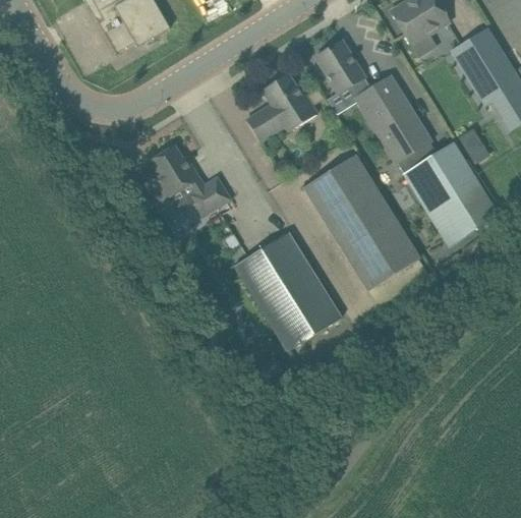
[(87,0),(117,51),(135,41),(137,45),(169,26),(154,0),(87,0)]
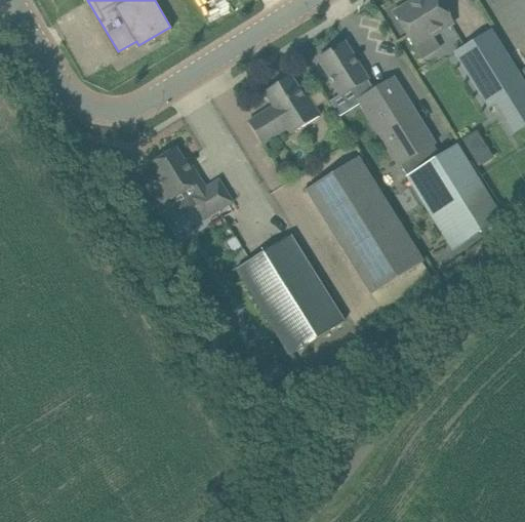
[(408,0),(393,9),(414,44),(453,21),(440,0),(408,0)]
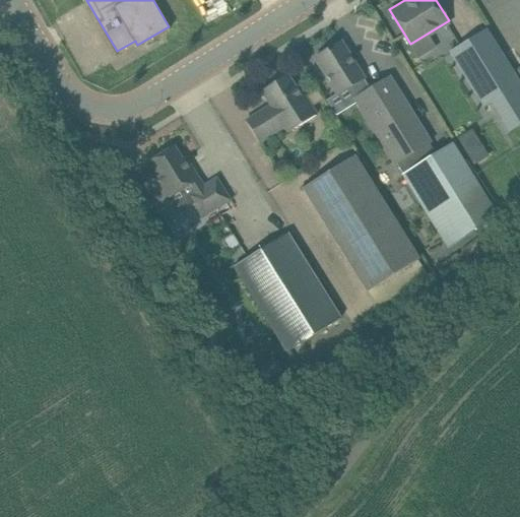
[(519,122),(519,80),(485,26),(450,49),(483,105),(492,101),(509,130),(519,122)]
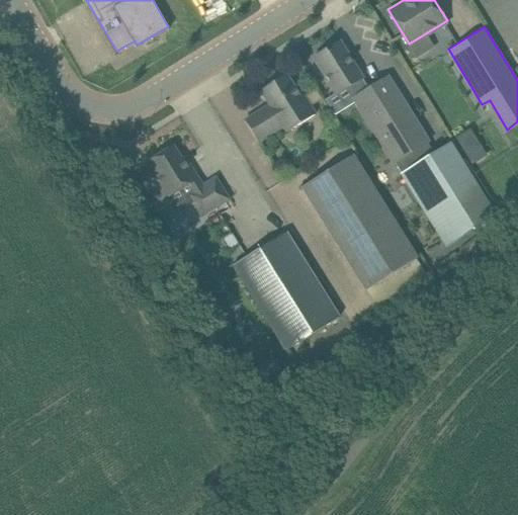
[(340,39),(314,56),(336,92),(348,84),(354,95),(368,86),(361,76),(362,76),(340,39)]
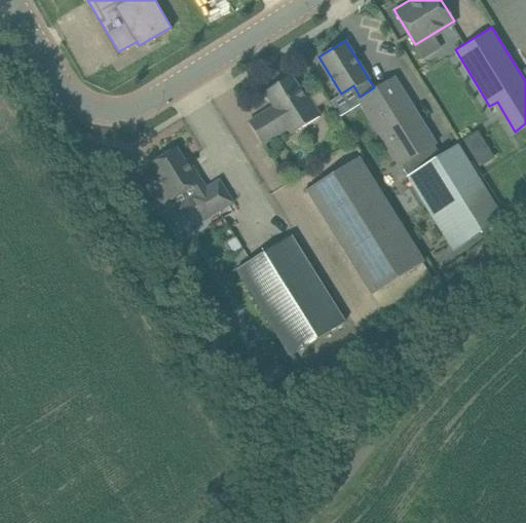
[(291,73),(265,89),(273,104),(249,119),(263,143),(288,126),(291,132),(321,113),(308,94),(305,96),(291,73)]
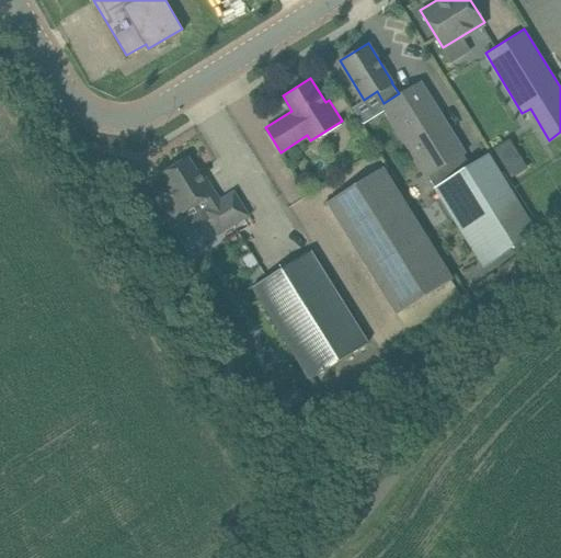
[(384,103),(382,103),(434,186),(471,162),(464,151),(420,80),(399,93),(384,103)]
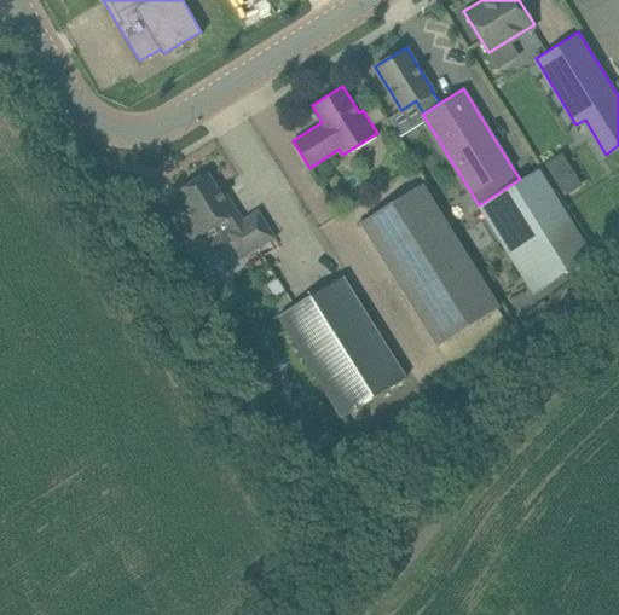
[(544,162),(563,192),(580,181),(561,151),(544,162)]
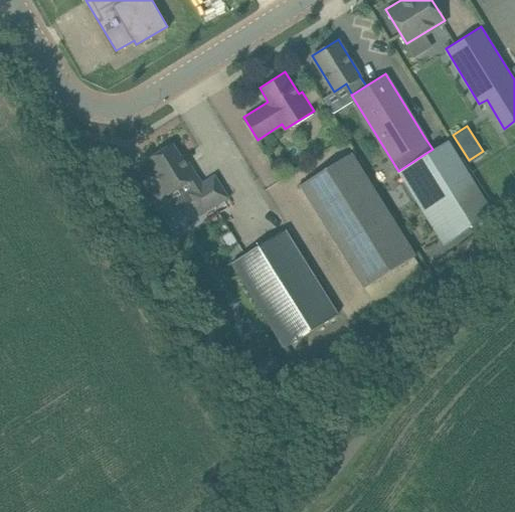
[(398,171),(397,171),(444,243),(495,211),(449,139),(433,149),(398,171)]
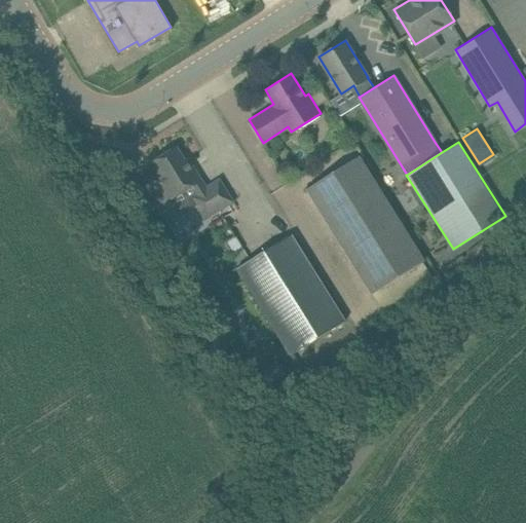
[(189,167),(176,146),(151,161),(159,175),(146,183),(162,210),(173,203),(170,198),(191,185),(195,191),(190,195),(204,218),(233,200),(219,177),(205,185),(192,164),(189,167)]
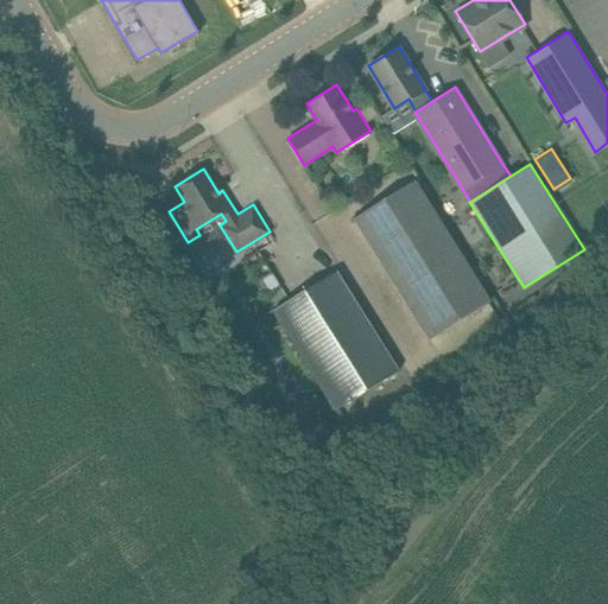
[(354,217),(430,337),(489,300),(415,179),(354,217)]
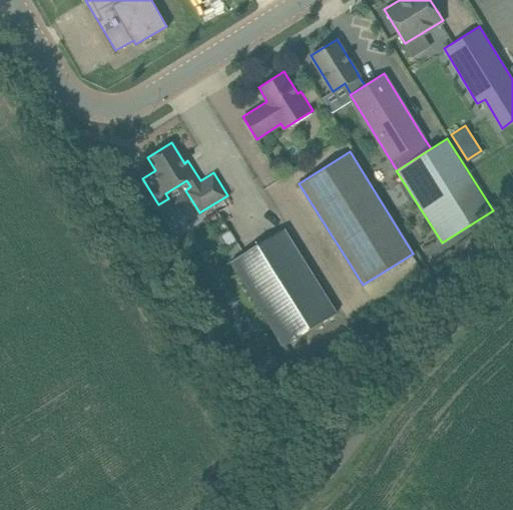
[(229,227),(220,233),(228,245),(237,239),(229,227)]
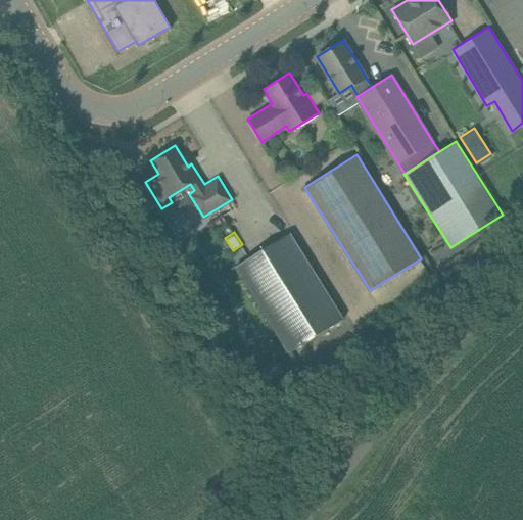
[(342,318),(300,249),(289,232),(235,266),(288,351),(342,318)]
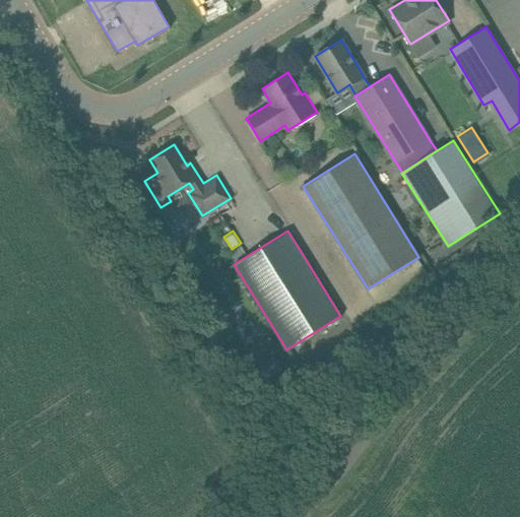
[(287,377),(277,361),(257,373),(267,389),(287,377)]
